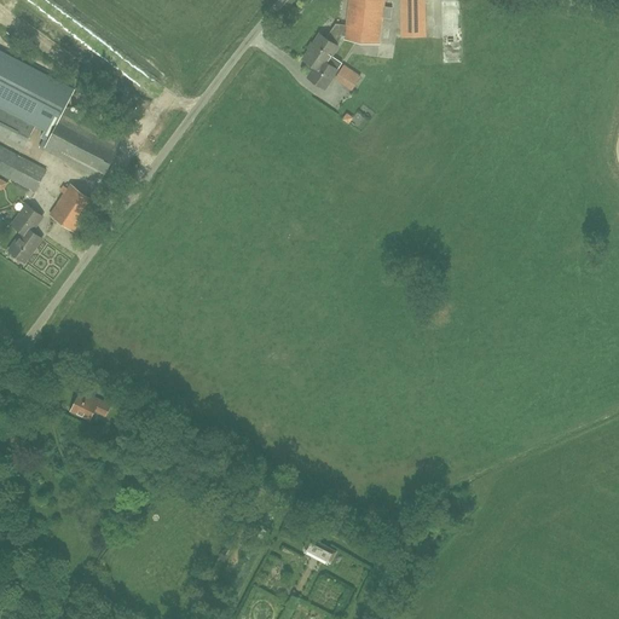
[(320,34),(304,59),(316,67),(308,77),(325,88),(342,63),(331,56),(339,45),(336,44),(342,35),(346,35),(345,39),(380,44),(383,18),(392,18),(393,7),(385,6),(385,0),(350,0),(347,24),(336,23),(327,38),(320,34)]
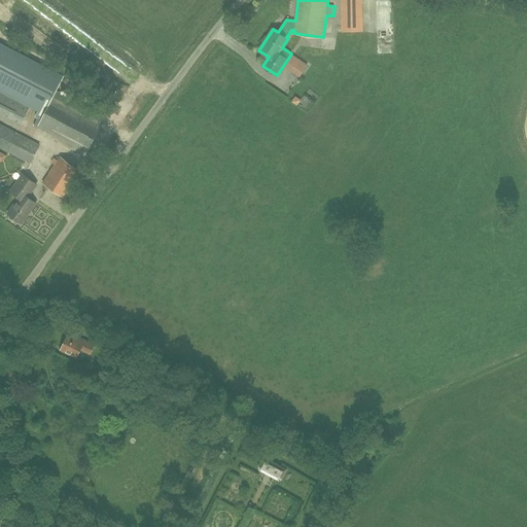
[(342,0),(343,31),(362,31),(361,0),(342,0)]
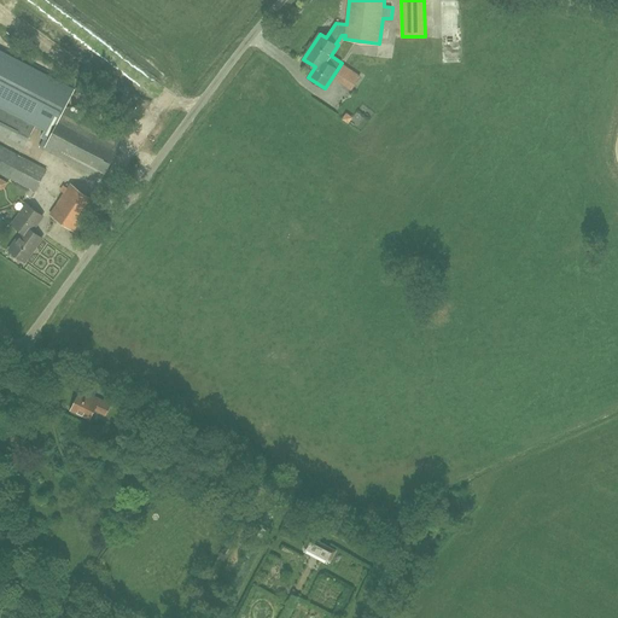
[(40,147),(99,179),(120,138),(121,136),(65,108),(75,91),(0,51),(0,105),(46,129),(42,136),(45,138),(40,147)]
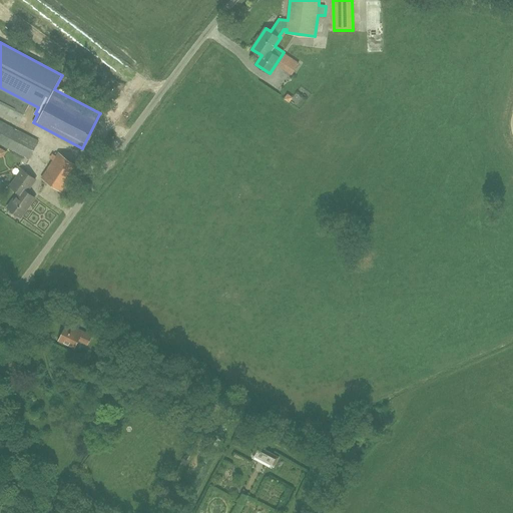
[(300,63),(285,54),(278,65),(292,75),(300,63)]
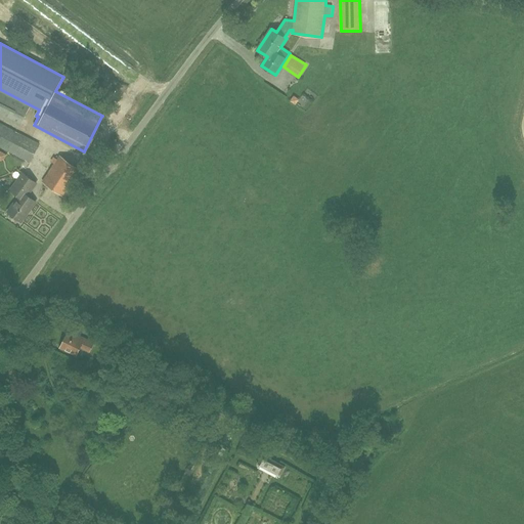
[(30,106),(0,90),(0,115),(19,126),(30,106)]
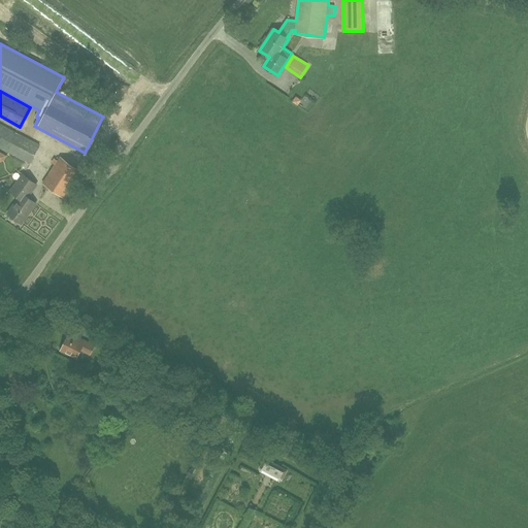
[(0,124),(0,146),(27,162),(26,165),(29,167),(39,145),(0,124)]
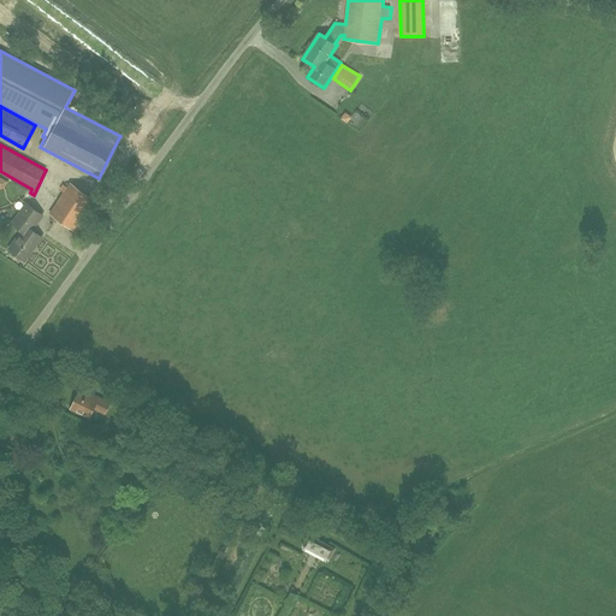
[(77,231),(98,201),(71,183),(51,213),(77,231)]
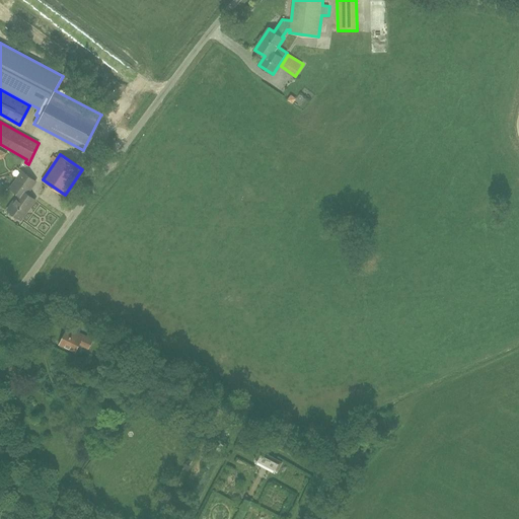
[(22,191),(27,194),(36,181),(23,171),(10,189),(19,195),(22,191)]
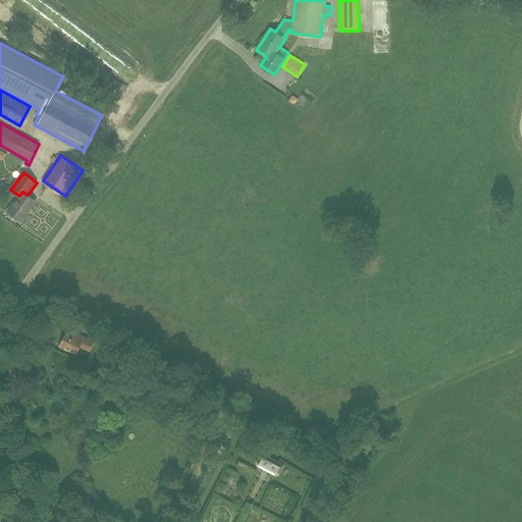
[(36,201),(28,195),(22,192),(19,196),(8,211),(21,221),(36,201)]
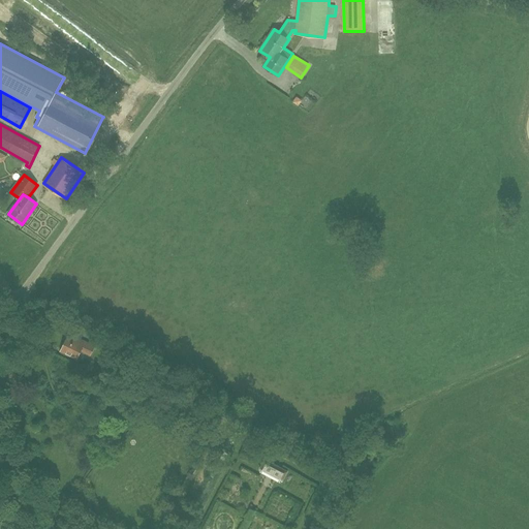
[(68,336),(61,351),(76,359),(81,350),(90,355),(94,346),(78,338),(76,339),(68,336)]
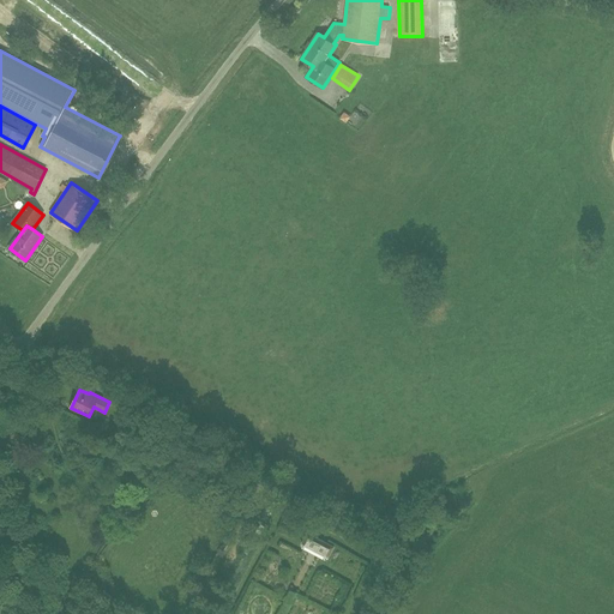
[(333,548),(307,534),(301,545),(302,548),(324,560),(327,559),(333,548)]
